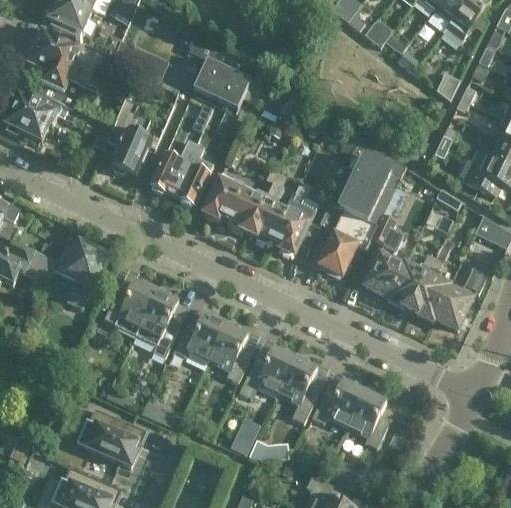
[(93,9),(71,0),(56,0),(49,19),(82,33),(93,9)]
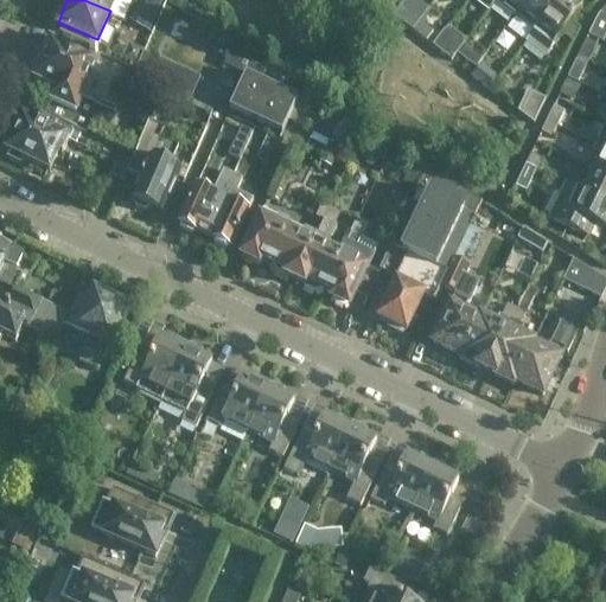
[(84,0),(110,11),(110,10),(122,14),(127,0),(84,0)]
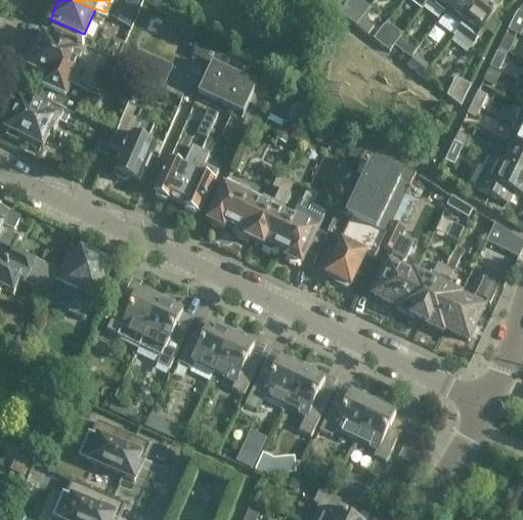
[(355,0),(344,13),(357,24),(367,9),(360,4),(355,0)]
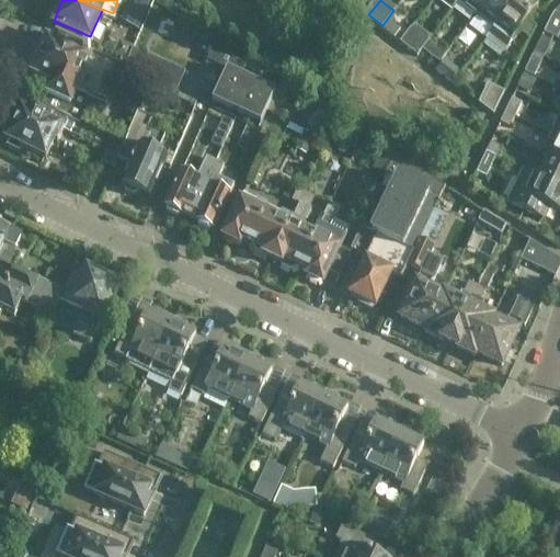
[(476,12),(484,0),(459,0),(476,12)]
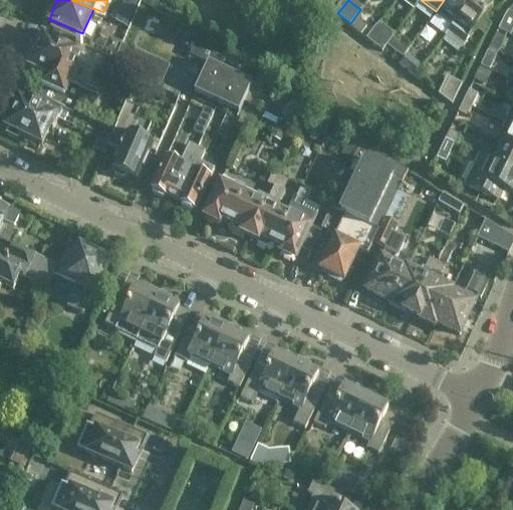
[(444,0),(436,11),(452,24),(469,0),(444,0)]
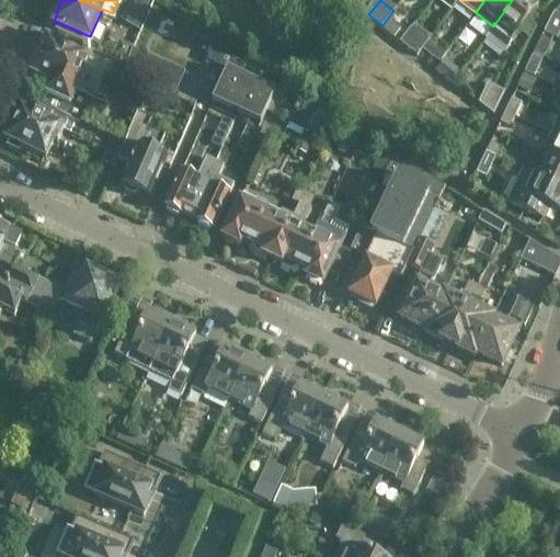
[(503,49),(511,40),(538,4),(532,0),(512,0),(493,26),(486,36),(503,49)]
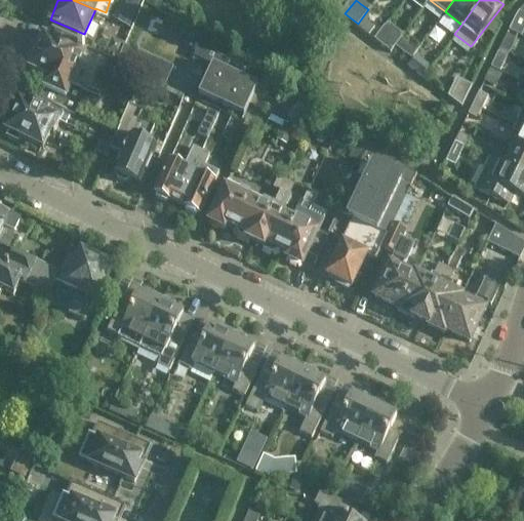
[(126,4),(119,21),(130,26),(137,9),(126,4)]
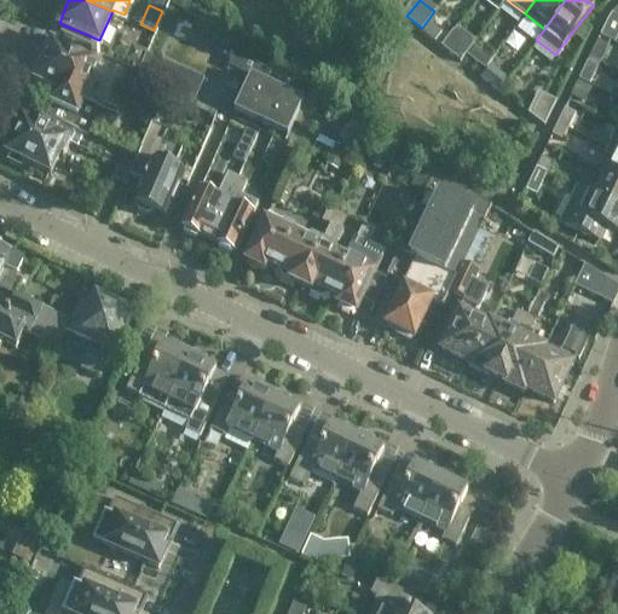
[(608,15),(600,33),(614,39),(617,33),(617,12),(612,10),(608,15)]
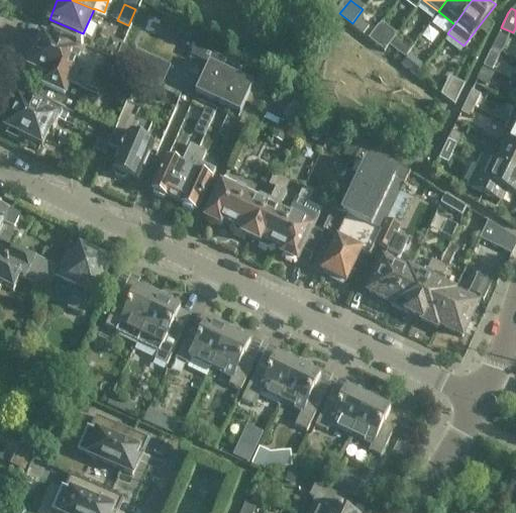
[(364,20),(363,9),(352,23),(364,32),(369,24),(364,20)]
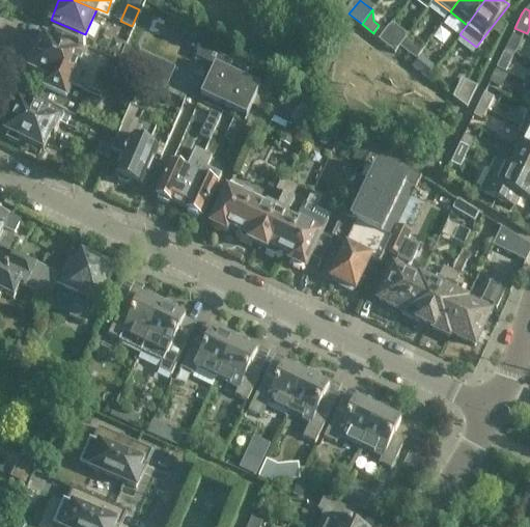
[(389,23),(379,37),(395,50),(399,44),(406,35),(406,34),(408,31),(392,20),(390,24),(389,23)]
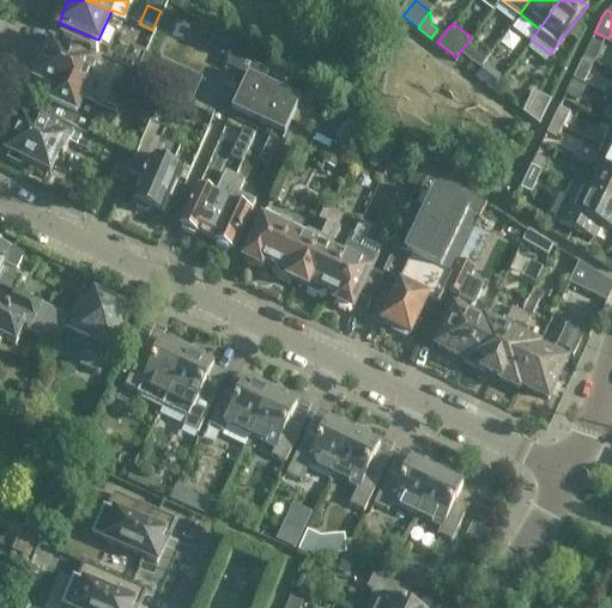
[(593,36),(585,54),(594,59),(603,41),(593,36)]
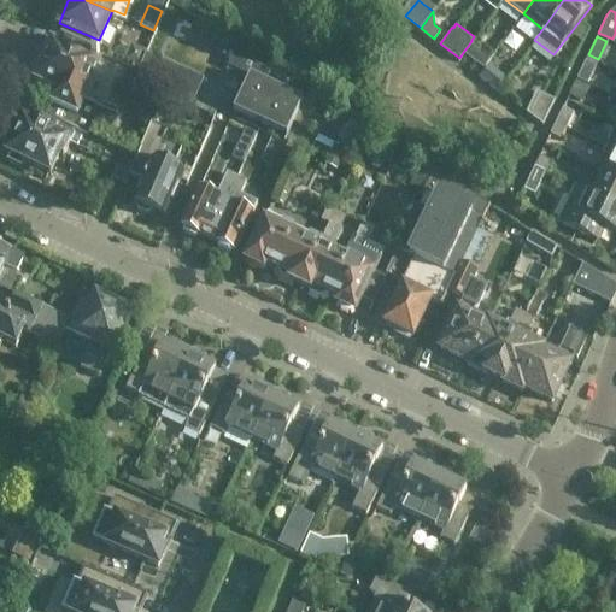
[(46,113),(60,119),(76,128),(89,134),(100,110),(118,118),(130,90),(159,104),(171,76),(135,60),(132,69),(63,39),(60,45),(52,41),(35,78),(57,88),(46,113)]
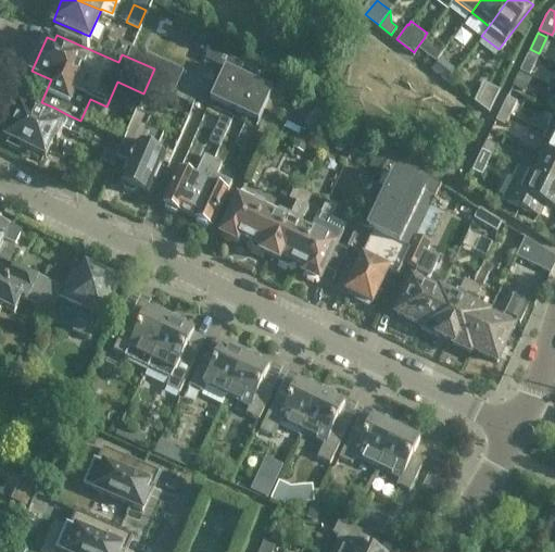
[(442,50),(425,37),(418,46),(436,59),(442,50)]
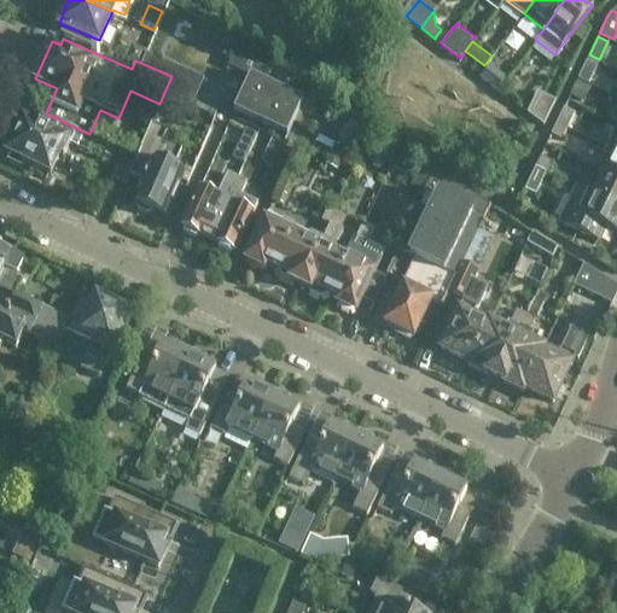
[(294,118),(306,94),(309,87),(238,42),(228,62),(251,71),(234,109),(287,133),(294,118)]
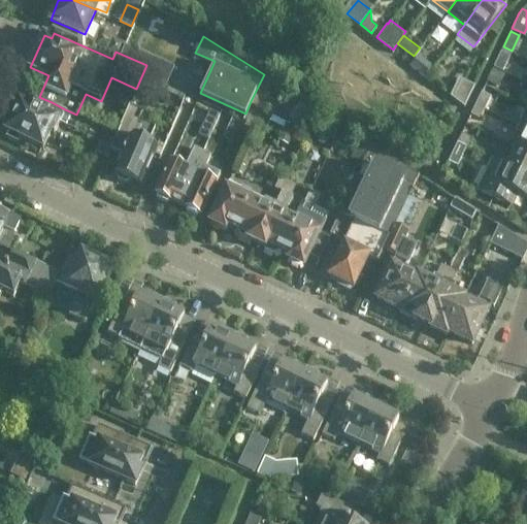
[(501,50),(494,65),(502,69),(509,54),(501,50)]
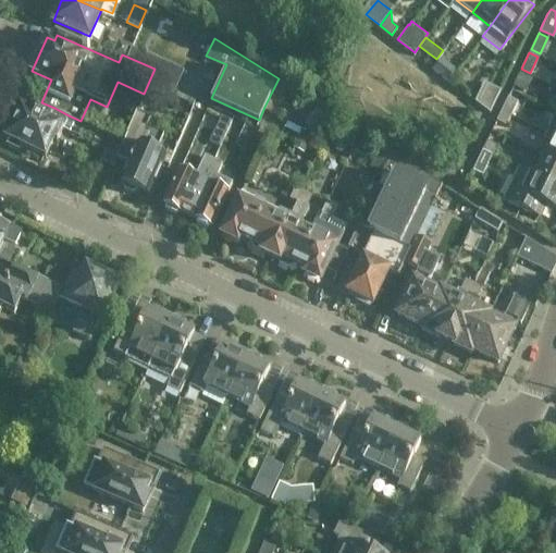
[(442,56),(433,66),(447,78),(447,77),(456,66),(442,56)]
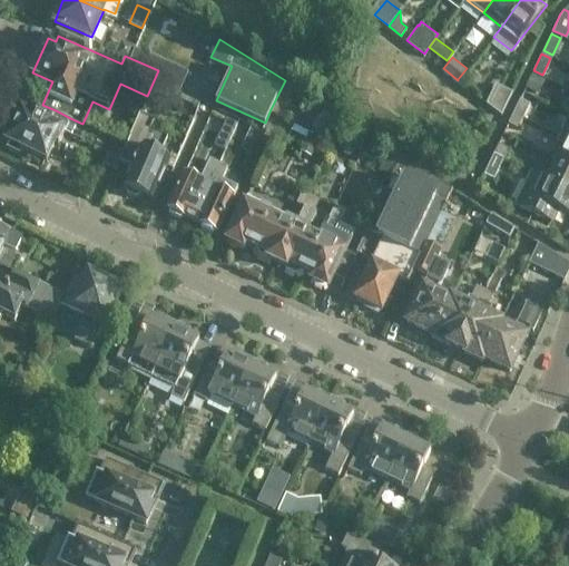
[(166,58),(159,77),(182,85),(188,66),(166,58)]
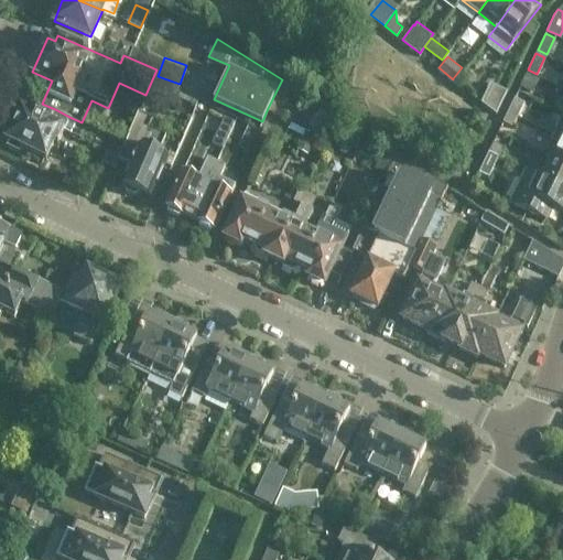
[(527,72),(521,84),(532,89),(539,77),(527,72)]
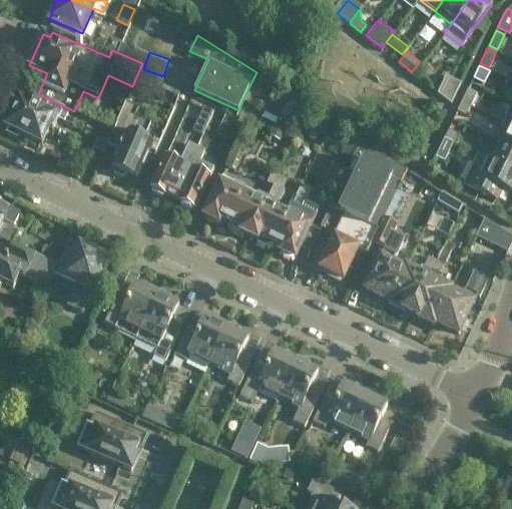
[(446,73),(438,91),(452,102),(462,81),(446,73)]
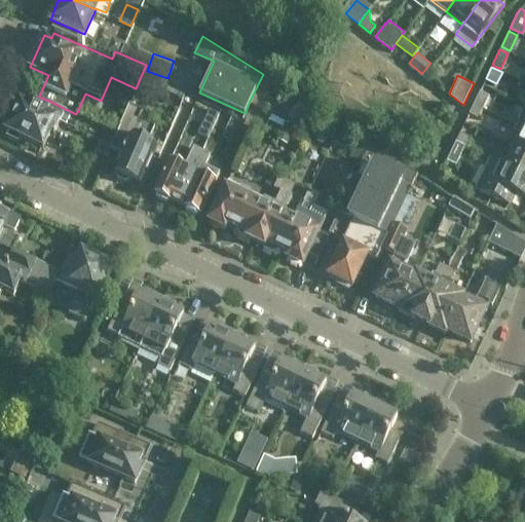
[(271,86),(260,80),(250,101),(262,107),(271,86)]
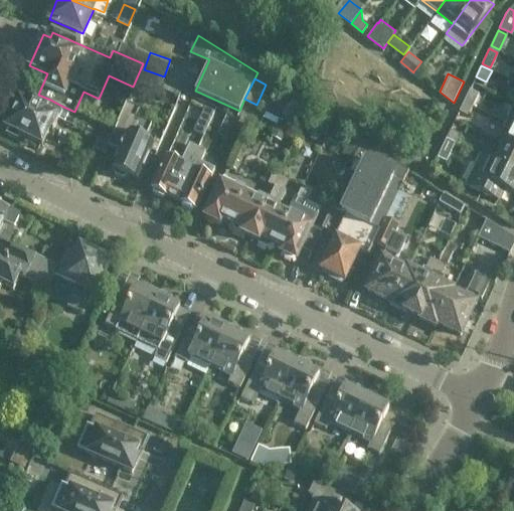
[(479,92),(470,88),(464,100),(473,105),(479,92)]
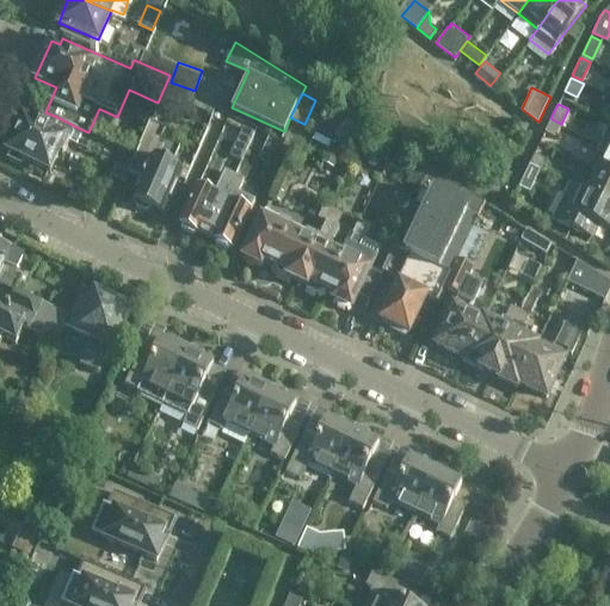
[(63,154),(75,127),(60,118),(57,125),(36,116),(34,121),(23,116),(7,149),(12,152),(10,158),(22,162),(23,158),(50,169),(57,152),(63,154)]
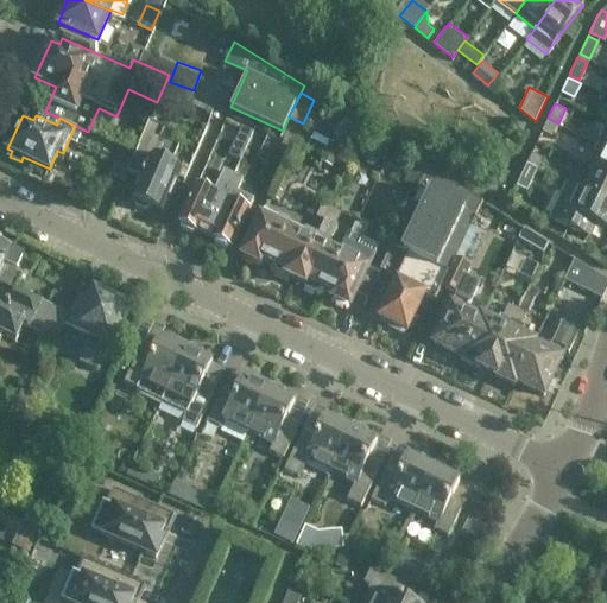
[(153,118),(137,153),(136,154),(137,154),(149,160),(132,197),(133,197),(136,204),(144,208),(150,205),(152,205),(153,203),(163,207),(184,160),(175,156),(179,143),(162,134),(166,124),(153,118)]
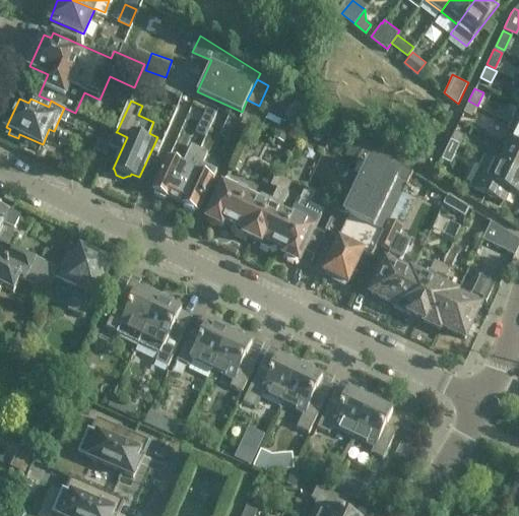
[(468,101),(465,108),(464,111),(472,115),(477,106),(468,101)]
